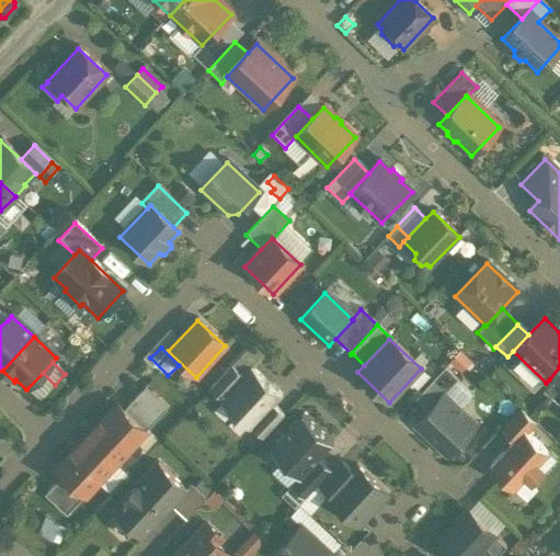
[(231,366),(208,389),(220,400),(242,376),(231,366)]
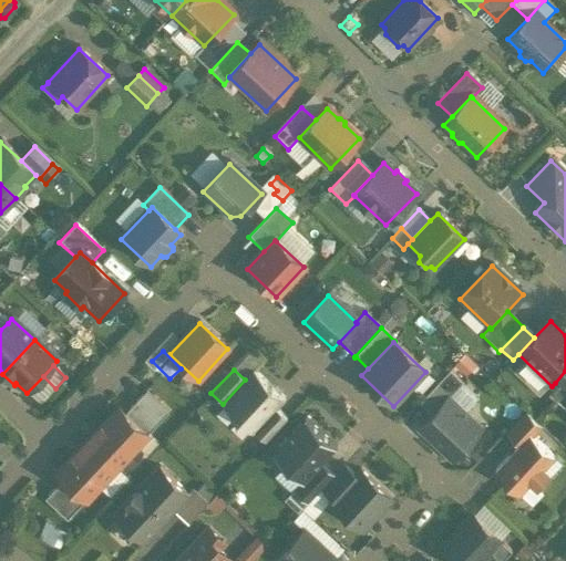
[(223,404),(220,405),(253,434),(254,433),(276,409),(284,401),(253,371),(245,380),(223,404)]
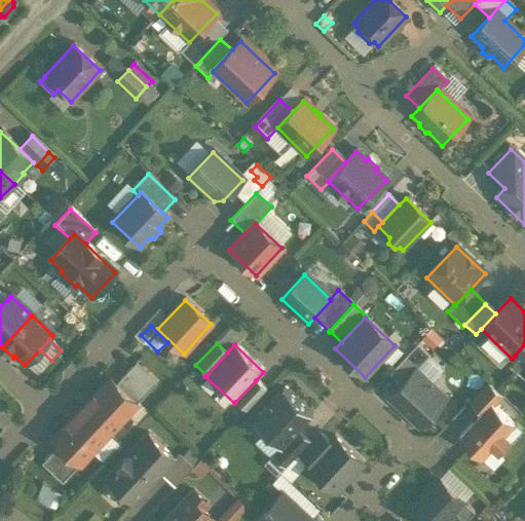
[(524,344),(515,356),(518,359),(524,364),(524,344)]
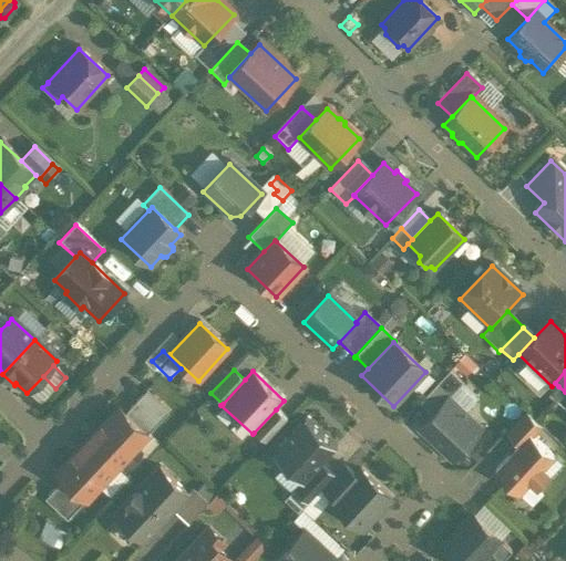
[(450,372),(422,402),(434,414),(448,401),(462,384),(450,372)]
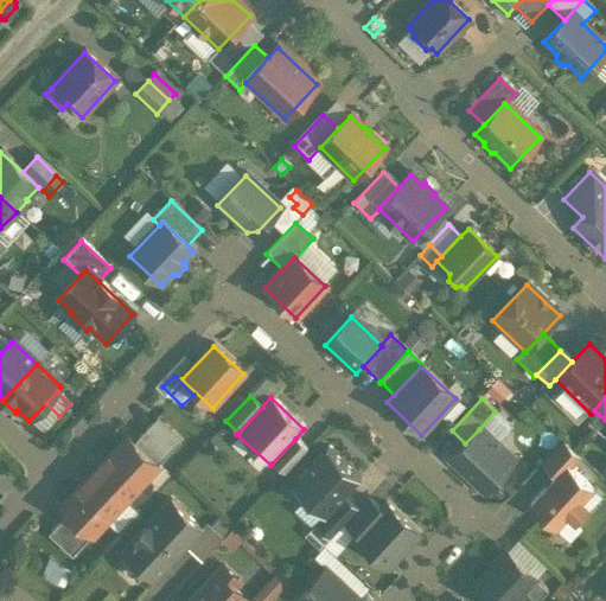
[(46,403),(29,421),(43,434),(59,416),(46,403)]
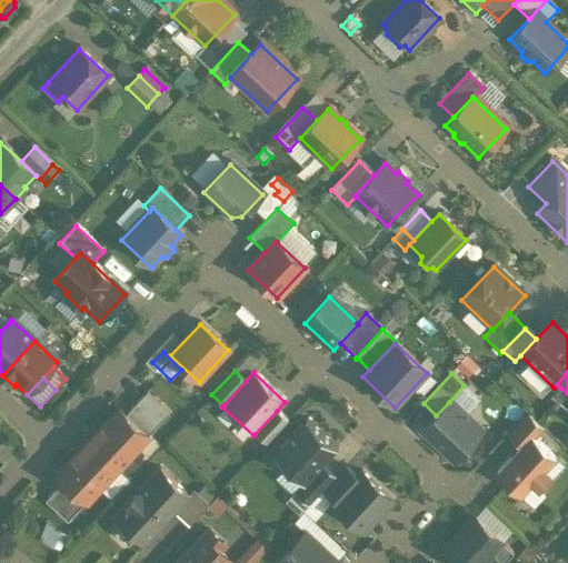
[(567,393),(560,388),(550,398),(559,405),(567,395),(567,393)]
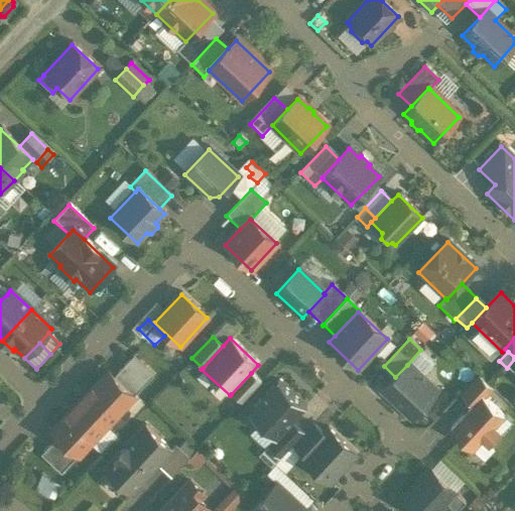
[(132,358),(113,378),(133,397),(152,377),(132,358)]
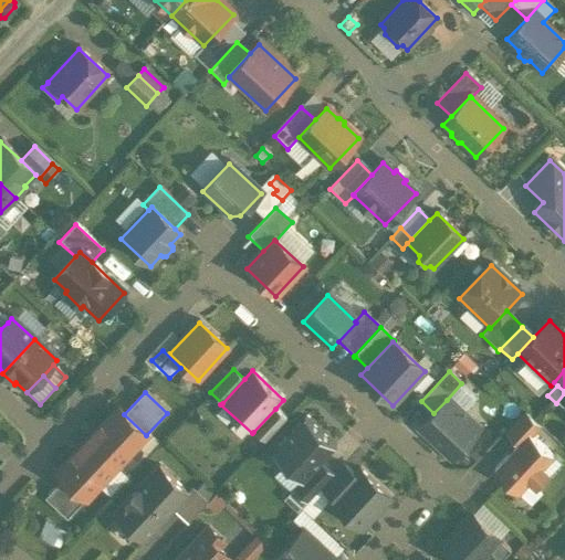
[(433,413),(419,429),(450,458),(478,430),(447,400),(433,413)]
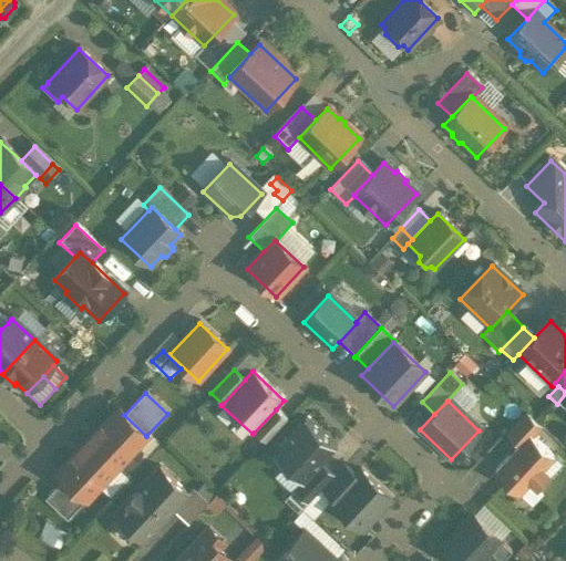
[(117,409),(88,442),(117,469),(147,436),(146,436),(124,415),(117,409)]
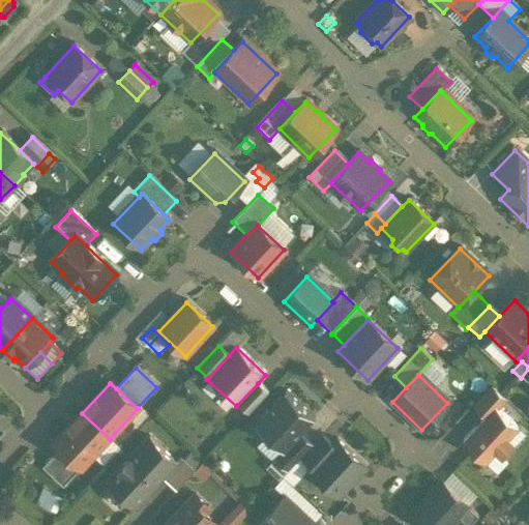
[(258,383),(237,405),(247,414),(267,392),(258,383)]
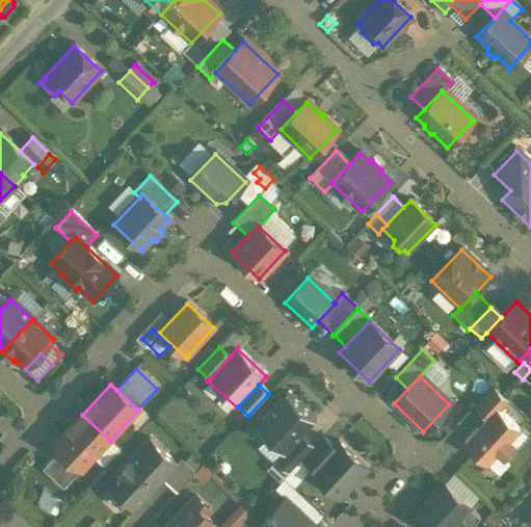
[(493,389),(474,409),(486,420),(497,410),(500,413),(508,403),(493,389)]
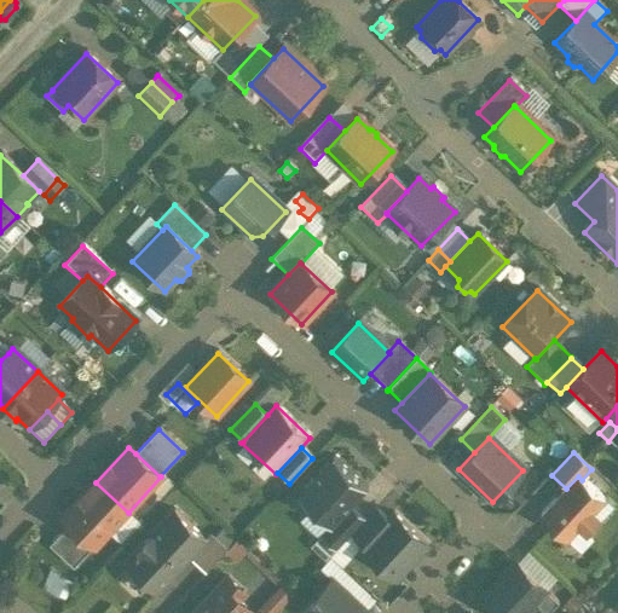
[(367,491),(333,458),(296,497),(329,527),(330,530),(351,507),(367,491)]
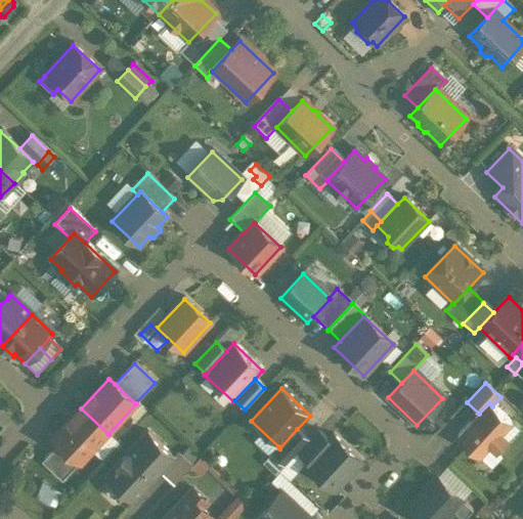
[(479,414),(456,437),(479,459),(489,447),(496,453),(508,440),(502,434),(511,424),(492,406),(489,403),(479,414)]
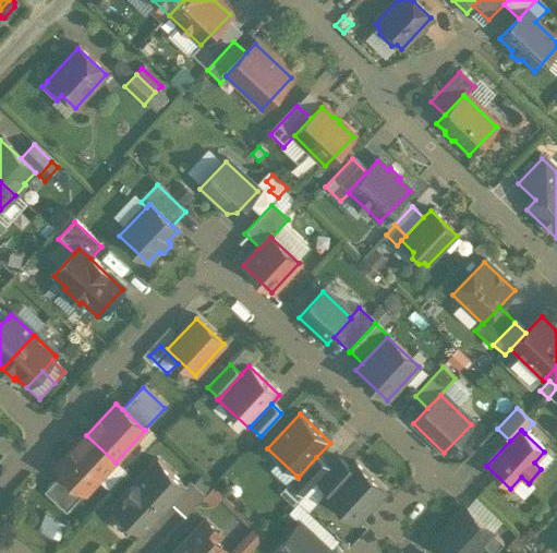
[(86,435),(56,467),(85,494),(116,463),(86,435)]
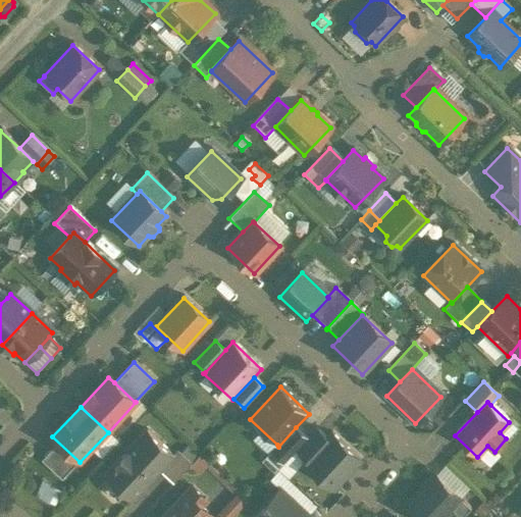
[(296,427),(278,447),(277,445),(269,453),(282,465),(296,452),(307,440),(308,438),(296,427)]
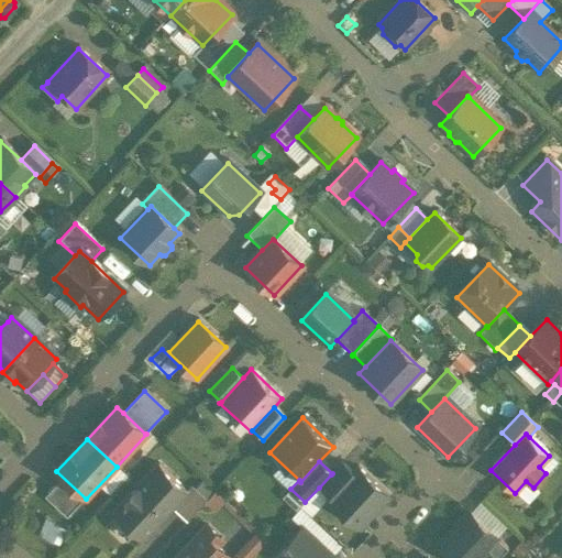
[(158,466),(113,514),(141,539),(186,492),(158,466)]
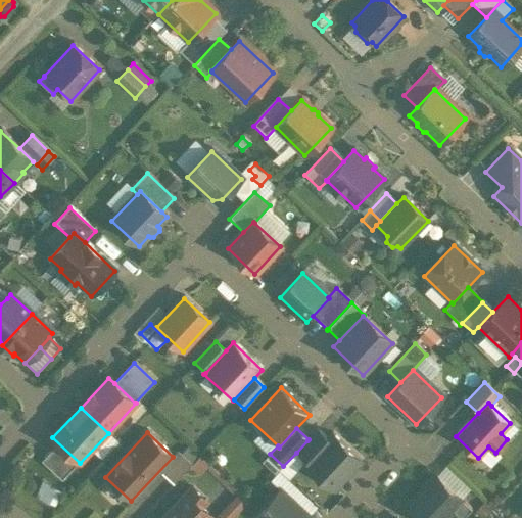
[(360,462),(332,435),(318,451),(306,462),(305,463),(334,489),(360,462)]
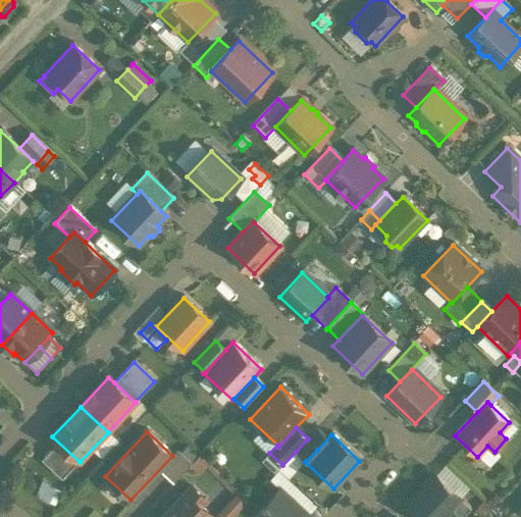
[(307,440),(296,452),(306,461),(317,450),(307,440)]
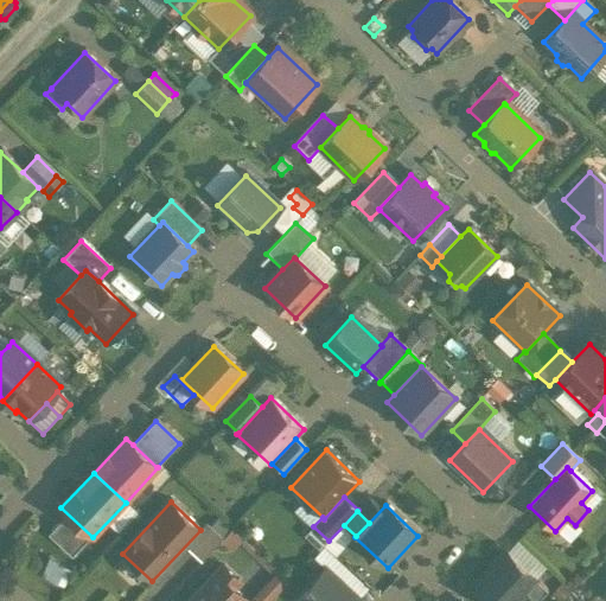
[(91,536),(68,515),(48,536),(71,558),(91,536)]
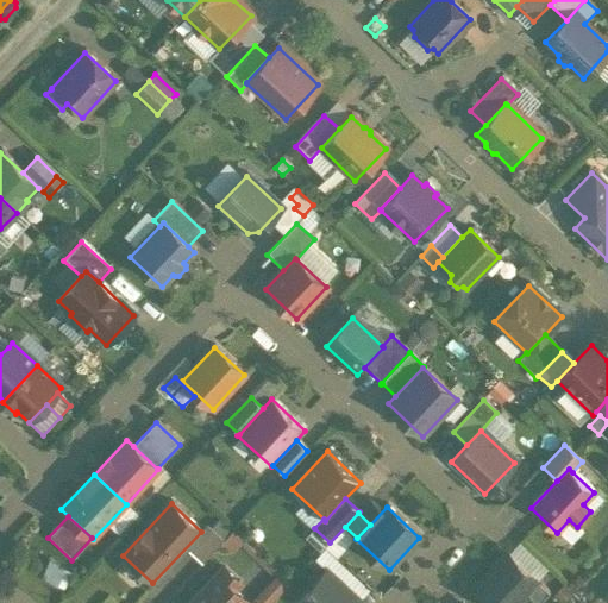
[(324,550),(314,560),(326,571),(327,572),(337,561),(324,550)]
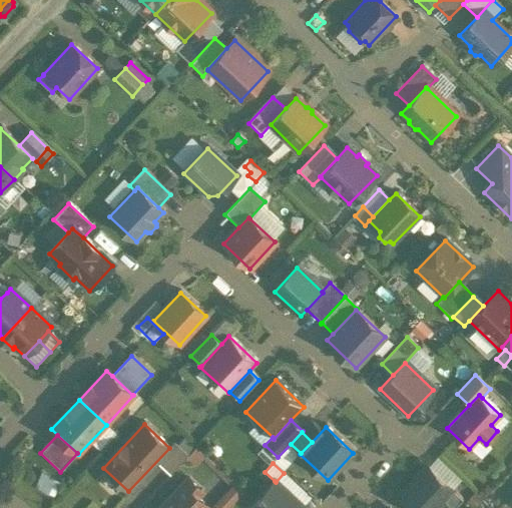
[(427,468),(399,498),(409,507),(435,507),(442,500),(450,507),(456,507),(462,501),(427,468)]
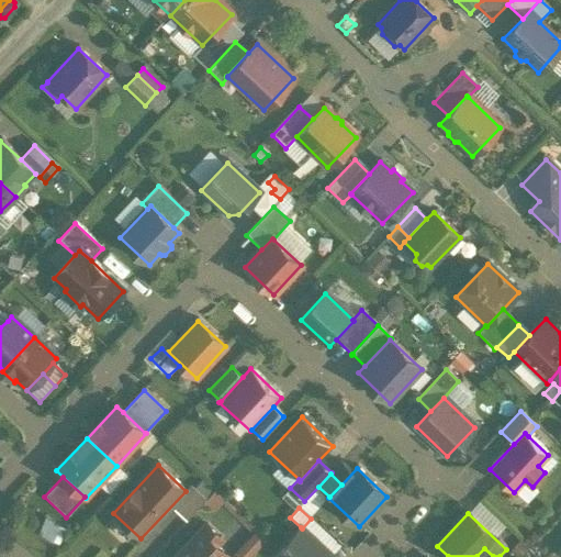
[(59,542),(66,527),(46,519),(40,533),(59,542)]
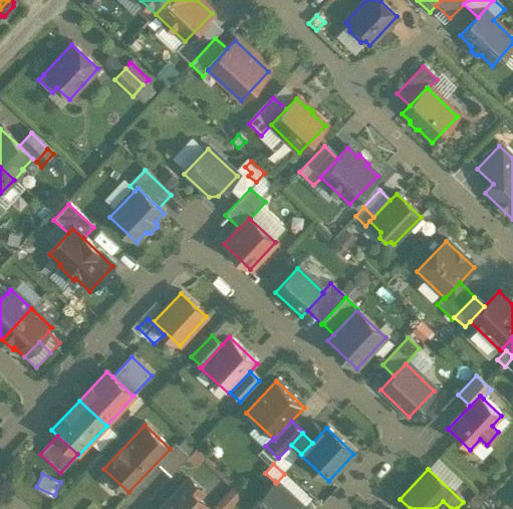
[(299,487),(284,474),(276,483),(290,496),(299,487)]
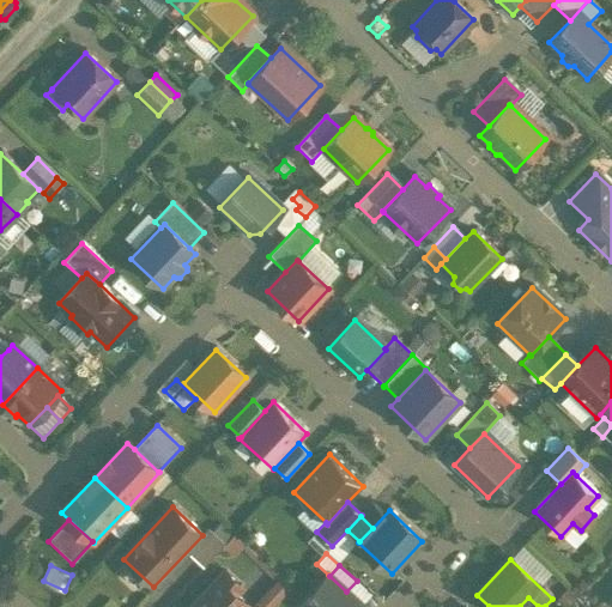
[(225,574),(194,606),(247,606),(234,594),(240,588),(225,574)]
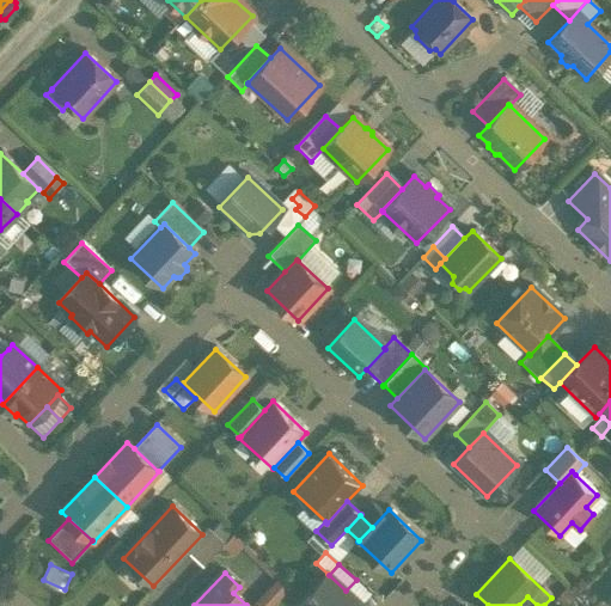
[(329,575),(328,574),(299,605),(361,605),(346,591),(329,575)]
